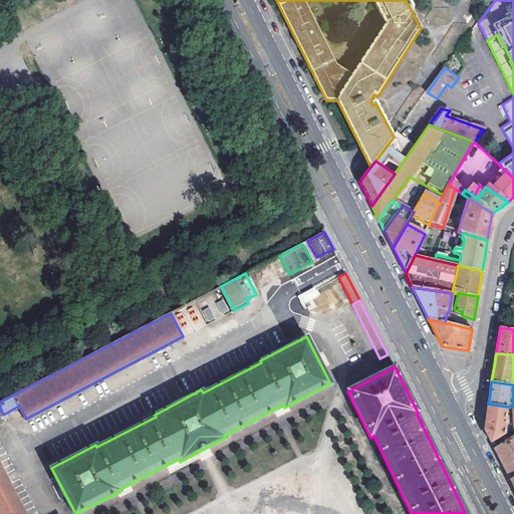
[(508,407),(488,404),(484,430),(489,439),(491,442),(507,433),(505,429),(508,407)]
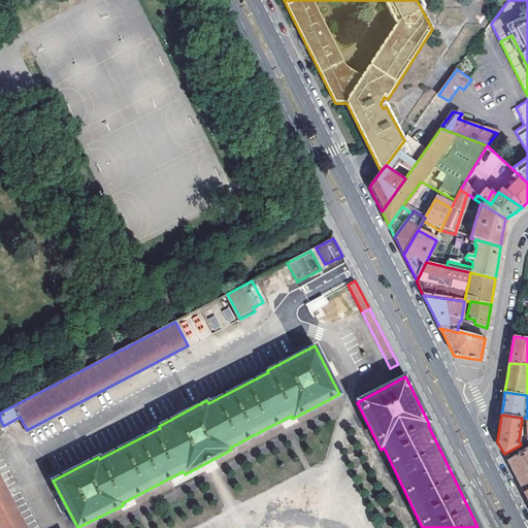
[(527,449),(507,460),(517,479),(524,493),(527,491),(527,449)]
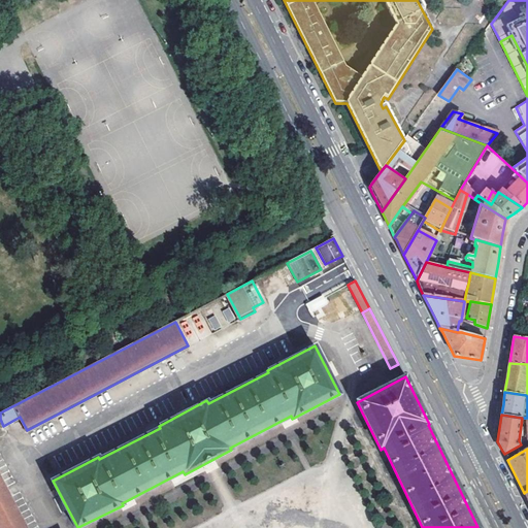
[(0,523),(2,527),(27,527),(0,474),(0,523)]
